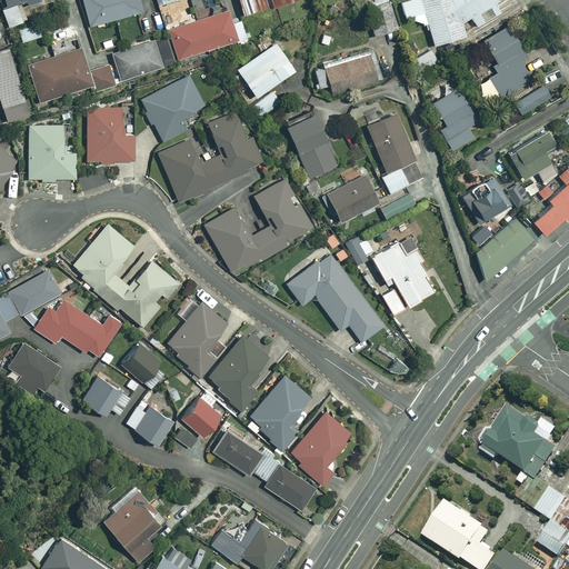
[(60,0),(0,0),(0,9),(3,21),(21,16),(18,3),(27,1),(28,6),(42,2),(43,6),(61,1),(60,0)]
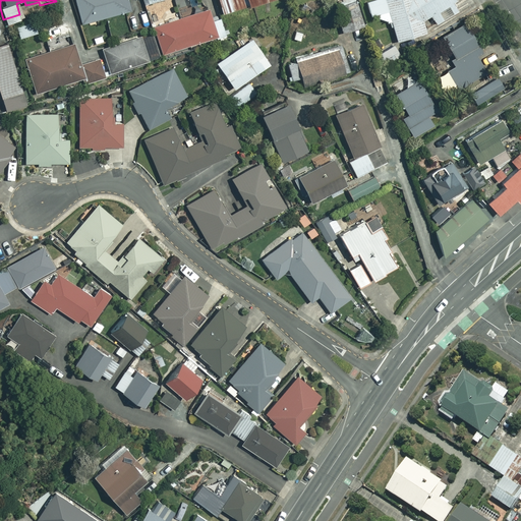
[(131,10),(128,0),(75,0),(82,23),(131,10)]
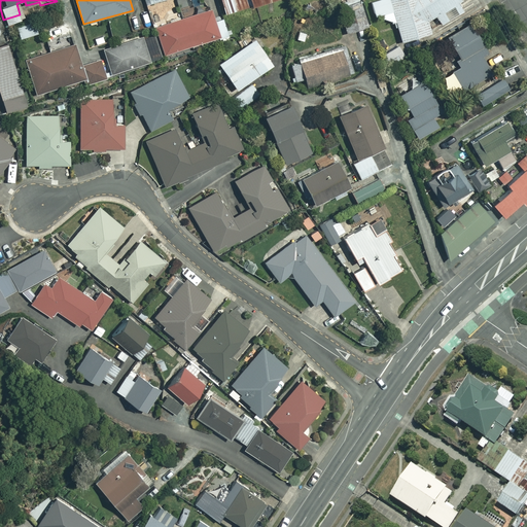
[(248,8),(245,0),(221,0),(226,14),(248,8)]
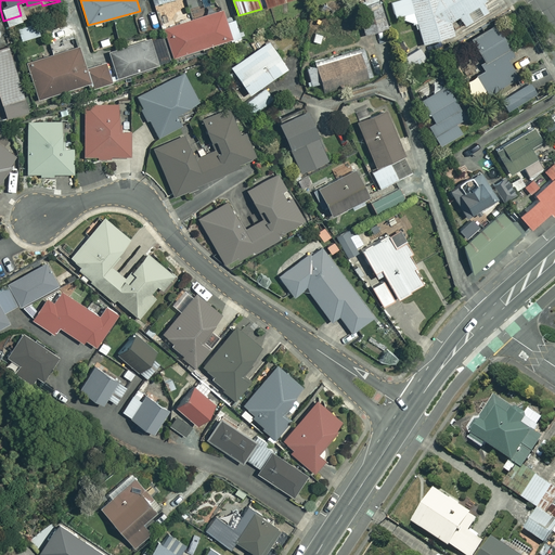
[(399,0),(390,3),(394,20),(402,21),(413,26),(421,35),(425,46),(454,37),(453,22),(460,18),(464,27),(475,22),(469,12),(478,7),(483,15),(491,11),(485,0),(399,0)]
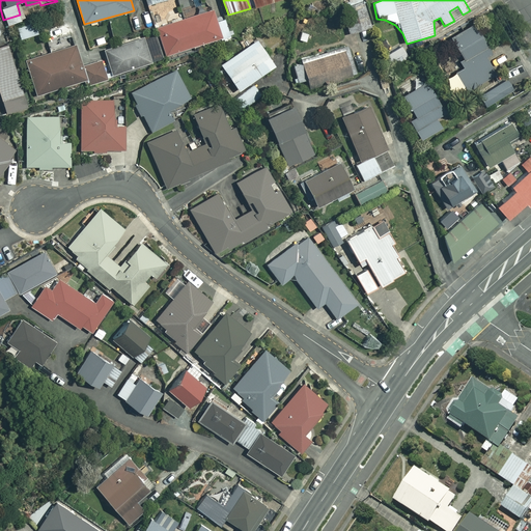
[(342,8),(350,33),(372,27),(365,2),(342,8)]
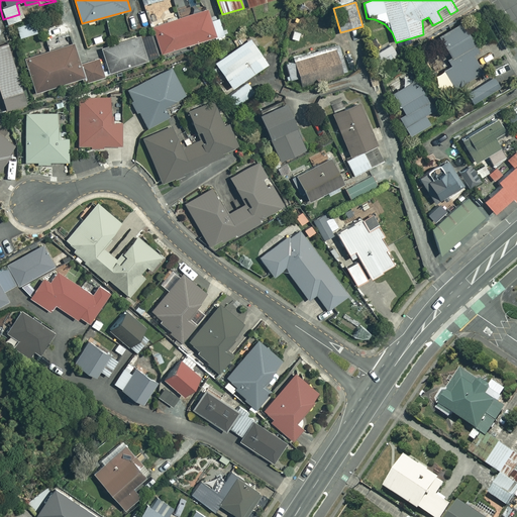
[(211,21),(208,10),(153,27),(162,54),(224,34),(219,19),(211,21)]
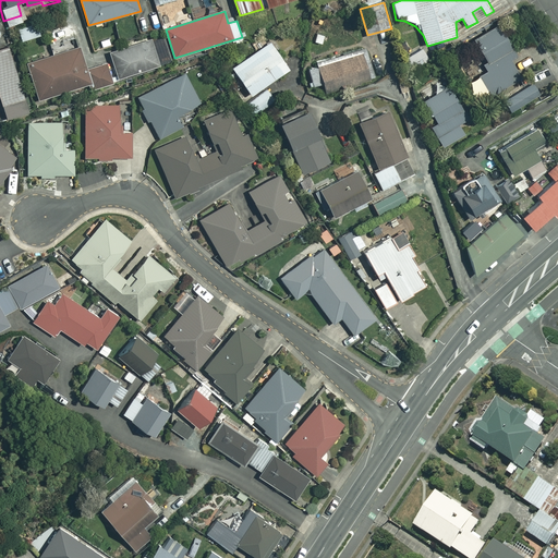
[(524,64),(499,25),(474,41),(487,61),(483,64),(488,71),(480,77),(493,98),(524,77),(519,68),(524,64)]
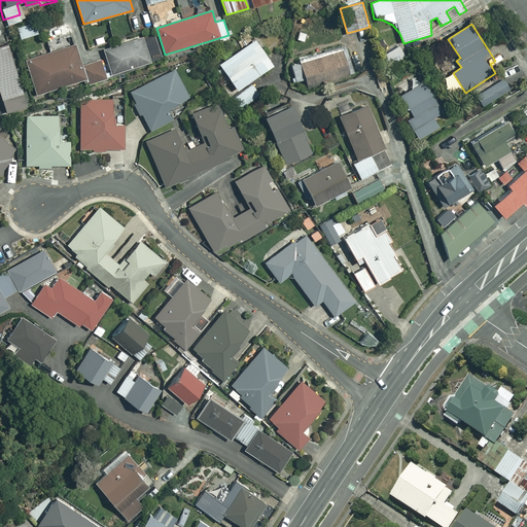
[(150,63),(143,37),(104,49),(111,75),(150,63)]
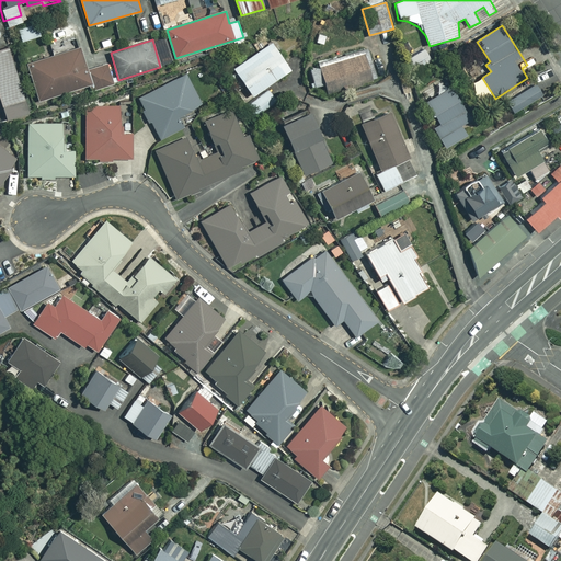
[(292,70),(272,43),(235,69),(253,96),(292,70)]
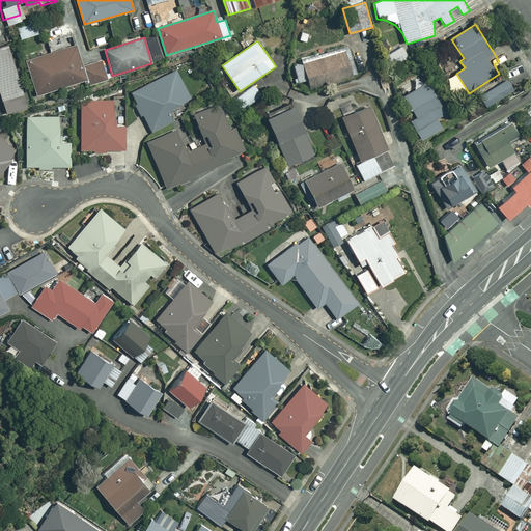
[(29,108),(9,46),(0,48),(0,92),(7,114),(29,108)]
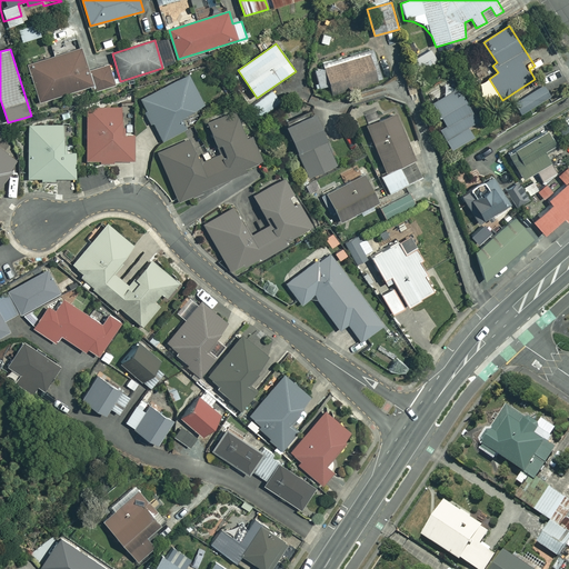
[(39,101),(92,85),(81,49),(28,66),(39,101)]
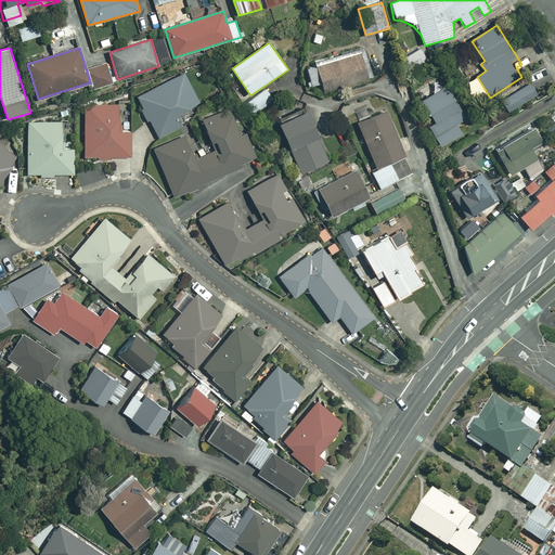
[(427,62),(420,49),(401,59),(409,72),(427,62)]
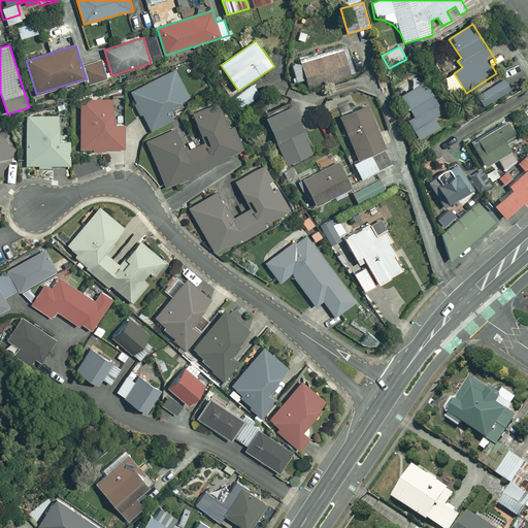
[(353,75),(344,51),(293,67),(297,81),(305,78),(308,88),(331,80),(332,83),(353,75)]
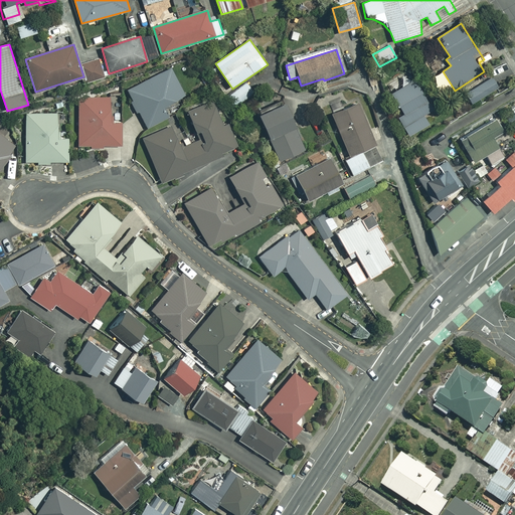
[(100,59),(81,64),(86,79),(105,74),(100,59)]
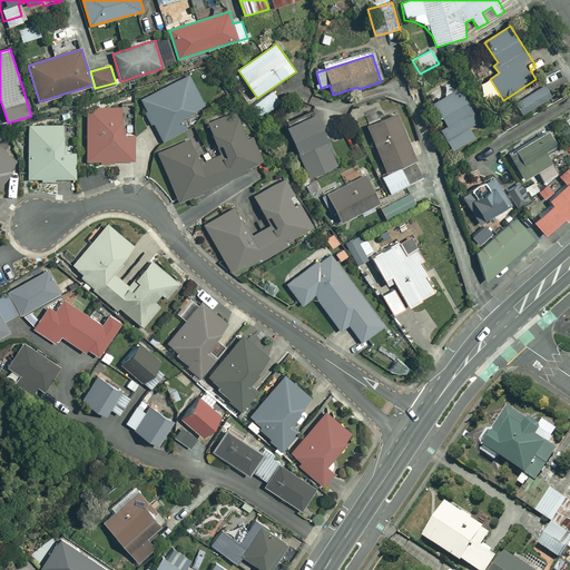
[(206,107),(189,76),(141,100),(164,141),(186,130),(180,120),(206,107)]
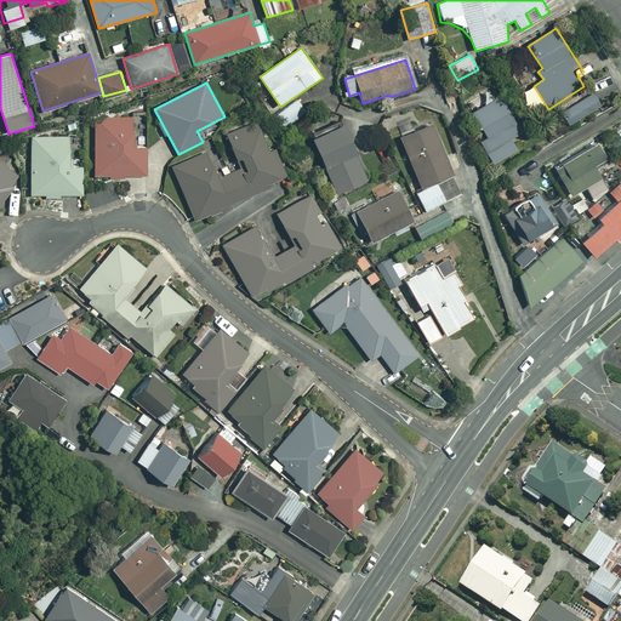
[(602,107),(593,93),(562,113),(570,126),(602,107)]
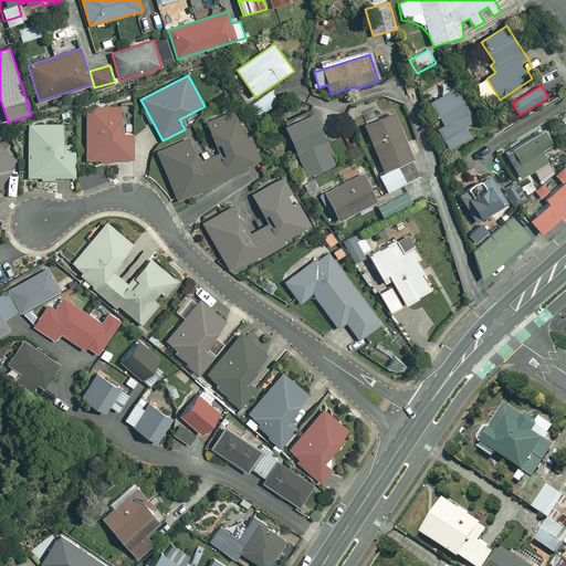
[(474,122),(457,90),(432,103),(444,125),(439,128),(450,149),(471,138),(464,126),(474,122)]
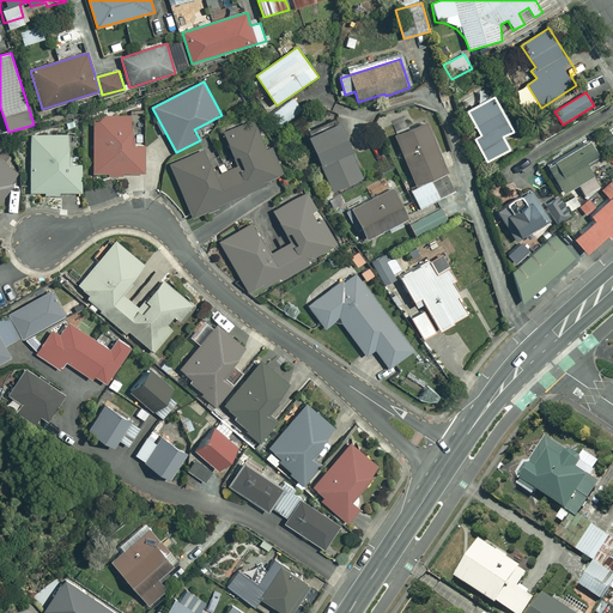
[(301,108),(293,98),(271,116),(278,126),(301,108)]
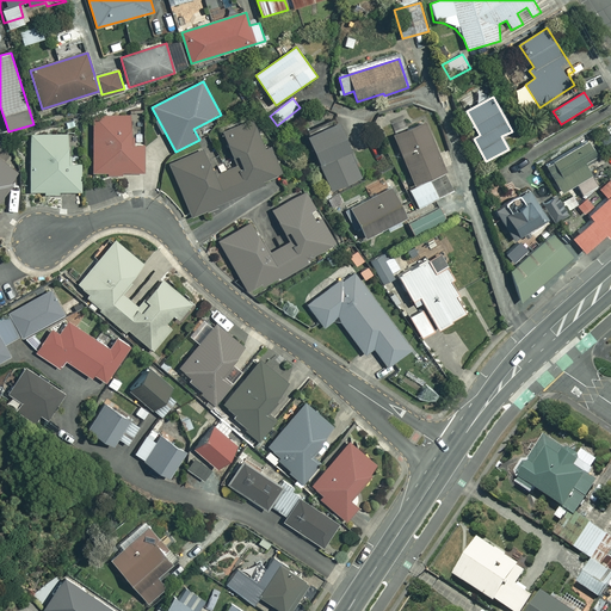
[(133,117),(94,116),(93,174),(144,174),(144,146),(133,146),(133,117)]
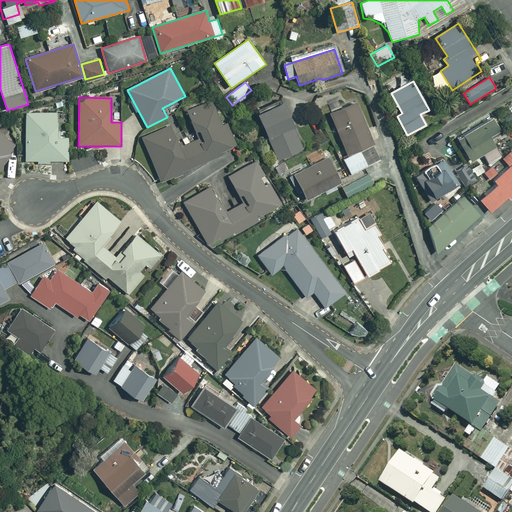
[(235,149),(213,99),(186,111),(199,139),(181,147),(172,125),(142,138),(161,182),(235,149)]
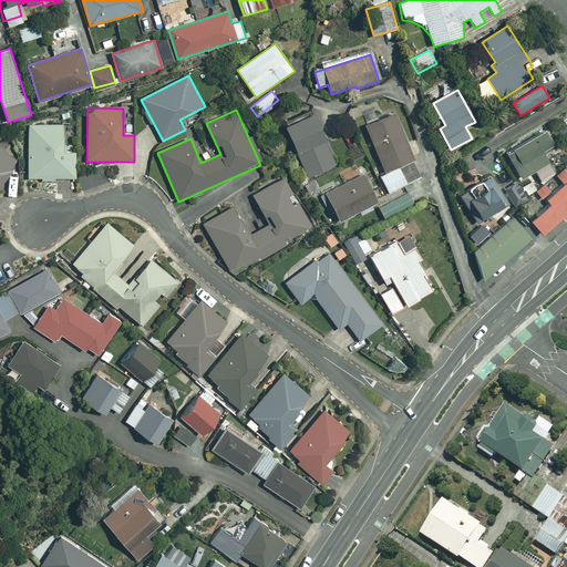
[(423,178),(394,113),(366,126),(383,166),(374,169),(385,194),(423,178)]
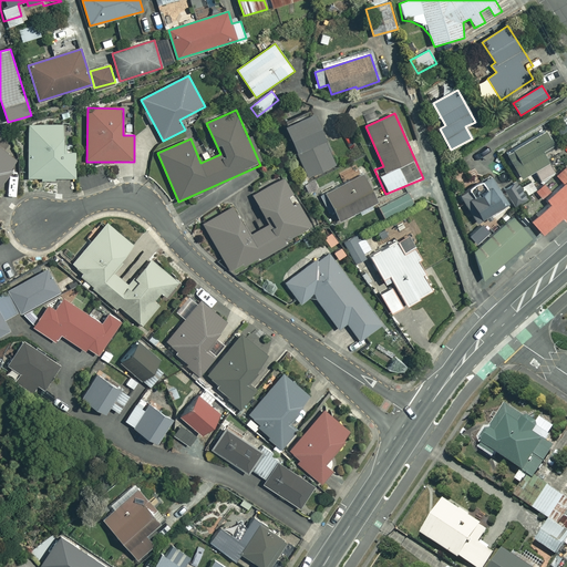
[(336,165),(313,114),(285,127),(308,177),(336,165)]
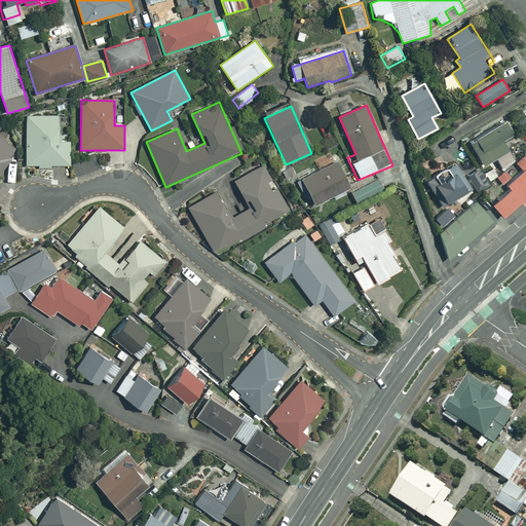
[(60,116),(27,116),(27,165),(70,165),(70,141),(60,141),(60,116)]
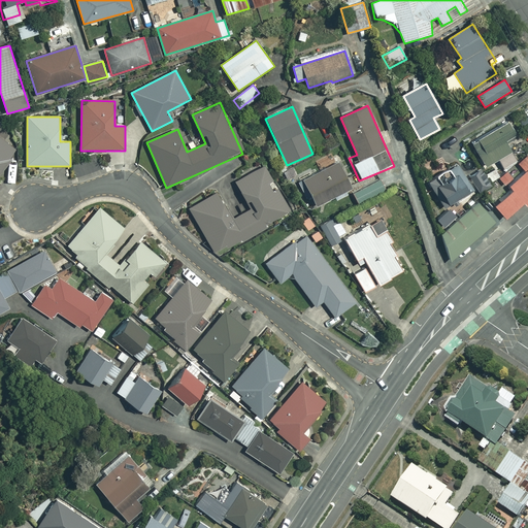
[(510,152),(512,151),(506,140),(516,135),(508,123),(471,143),(484,166),(497,159),(510,152)]
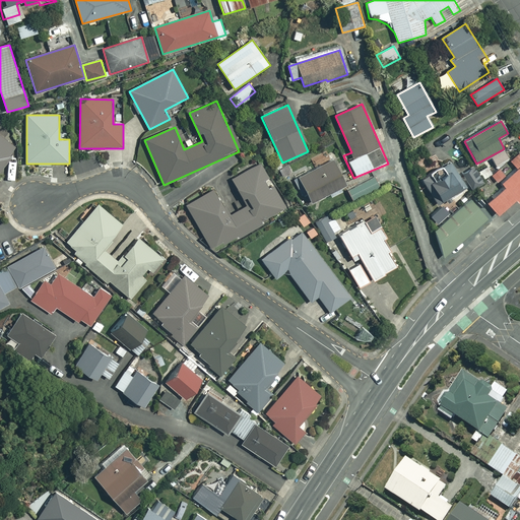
[(0,172),(18,149),(0,133),(0,185),(2,183),(0,181),(0,172)]
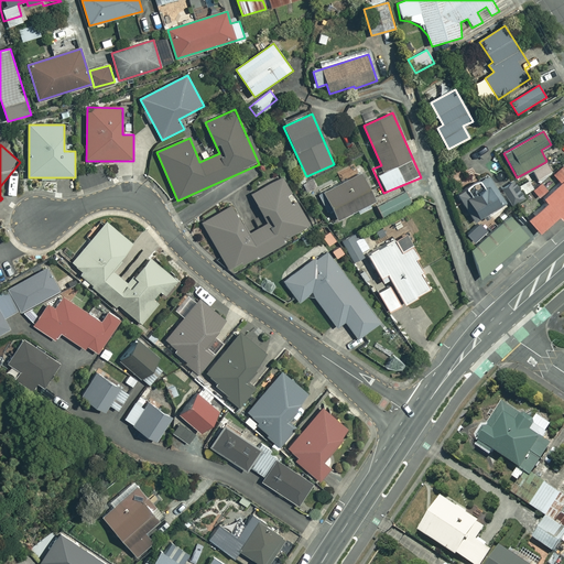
[(551,171),(545,162),(531,170),(537,180),(551,171)]
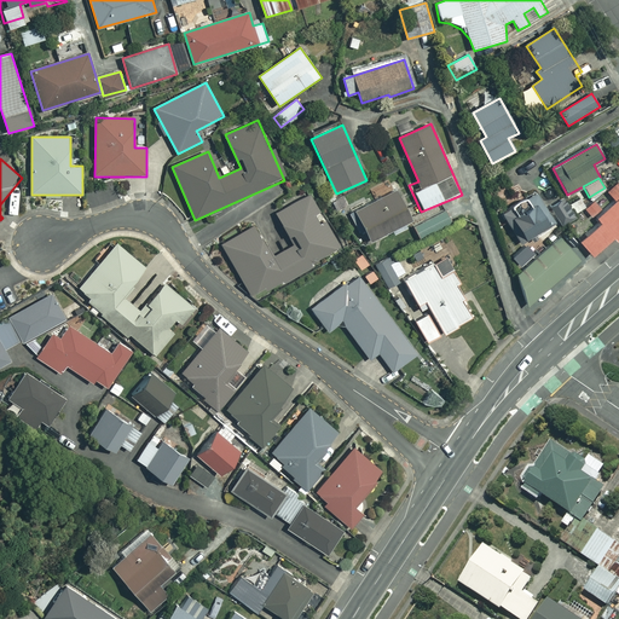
[(580,241),(591,255),(611,238),(614,241),(618,237),(618,184),(617,181),(606,190),(614,200),(594,218),(599,223),(580,241)]
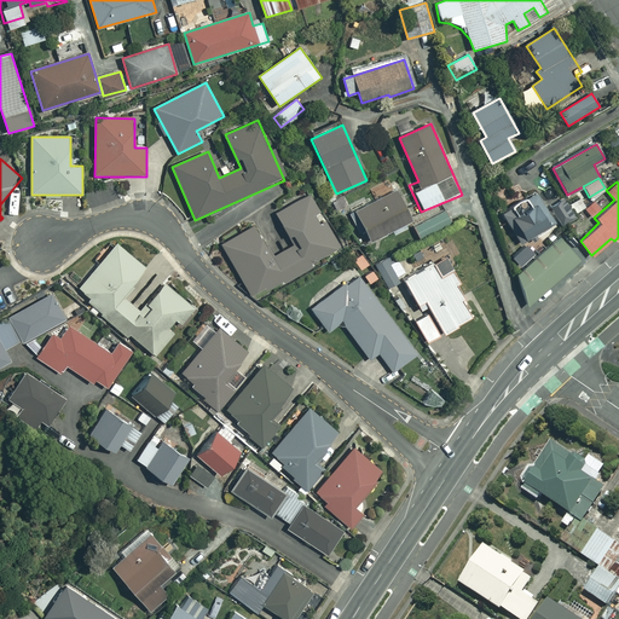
[(412,220),(397,190),(356,210),(370,241),(412,220)]
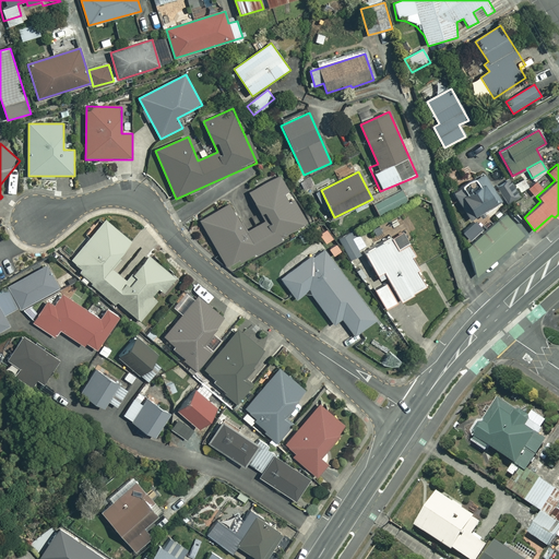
[(308,224),(280,176),(249,193),(265,221),(247,233),(229,204),(200,222),(229,271),(308,224)]
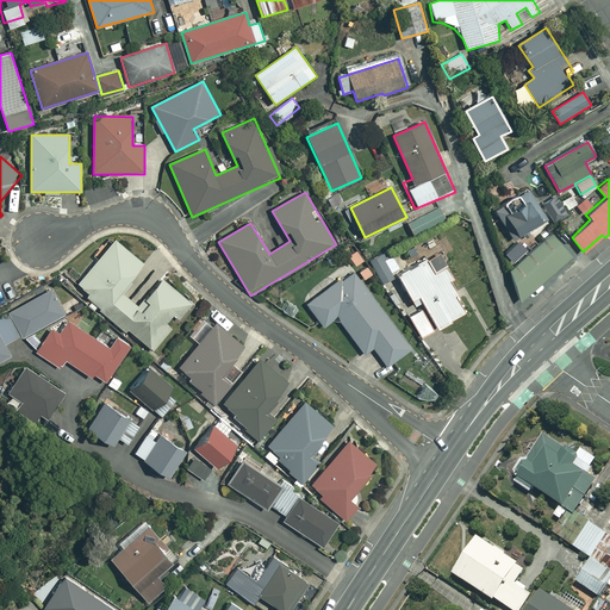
[(514,241),(548,219),(533,195),(527,200),(523,193),(495,211),(514,241)]
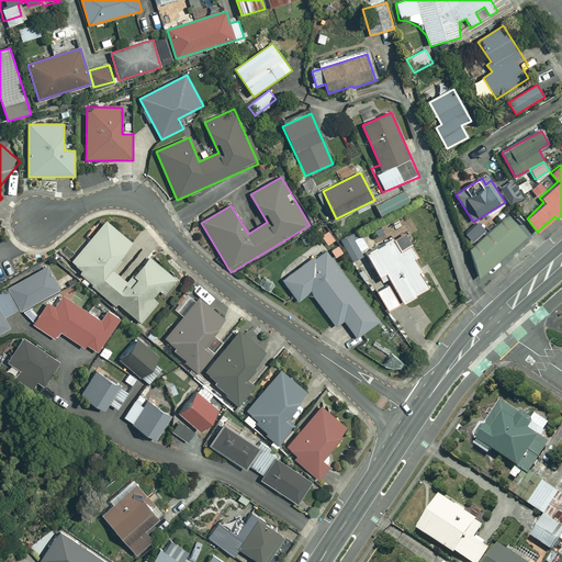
[(498,187),(512,204),(523,197),(520,194),(531,188),(525,178),(515,184),(510,179),(498,187)]
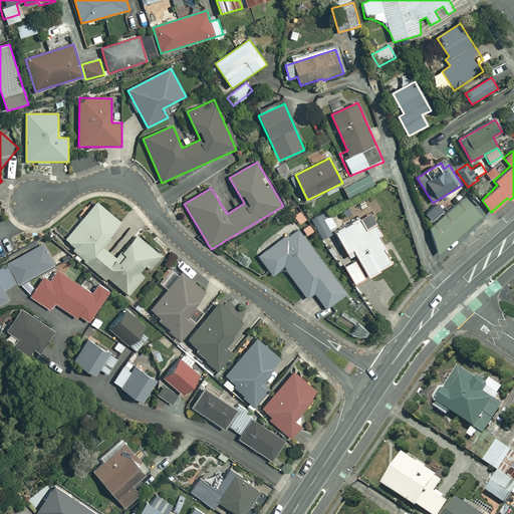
[(492,167),(485,173),(491,180),(499,174),(492,167)]
